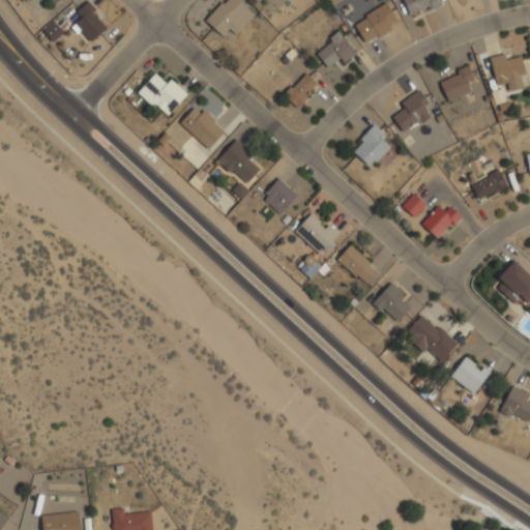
[(77,37),(83,32),(89,40),(108,27),(89,0),(72,11),(79,21),(69,27),(77,37)]
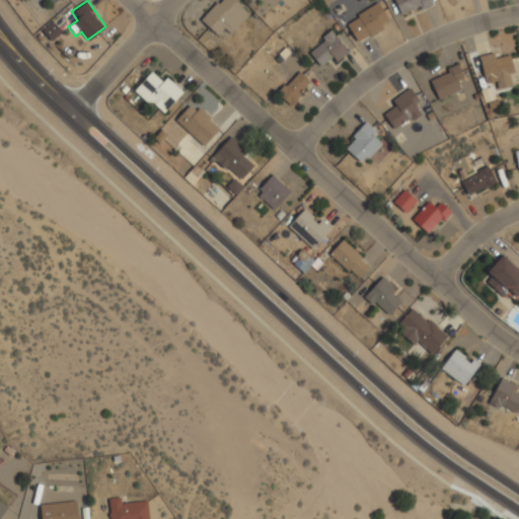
[(218,0),(199,19),(215,35),(223,27),(229,34),(248,14),(234,0),(218,0)]
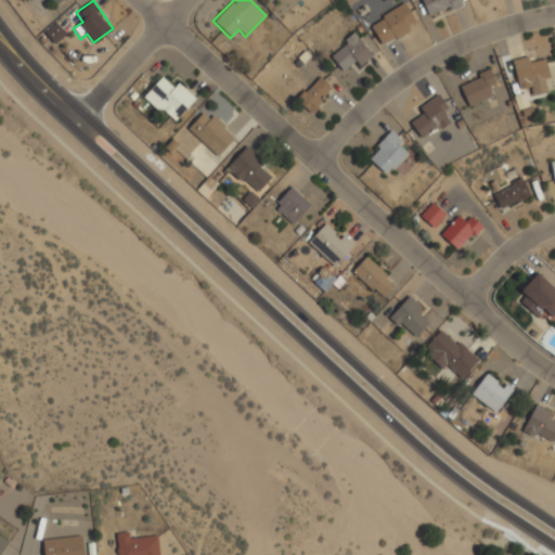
[(416,21),(400,0),(370,26),(386,46),(416,21)]
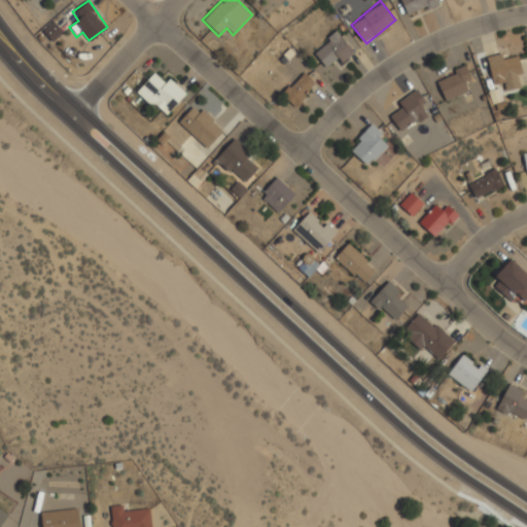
[(437,7),(435,0),(401,0),(406,15),(437,7)]
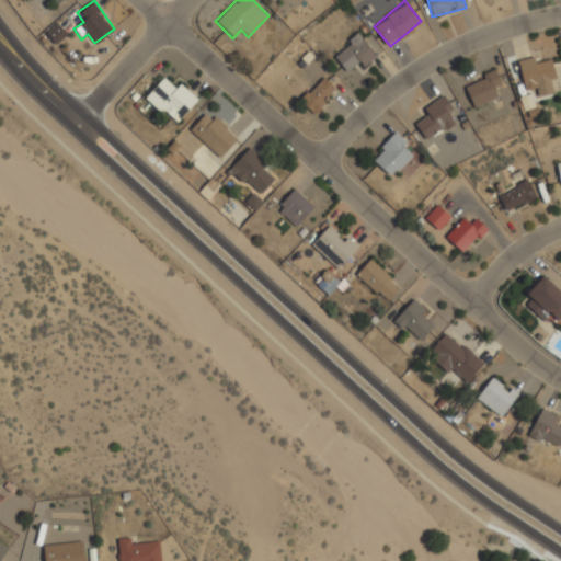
[(67,34),(57,23),(46,33),(55,44),(67,34)]
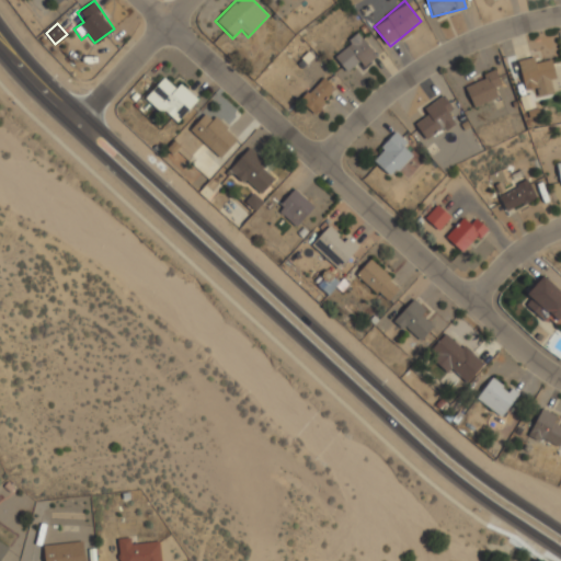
[(344,69),(354,63),(358,69),(376,56),(359,33),(332,52),(344,69)]
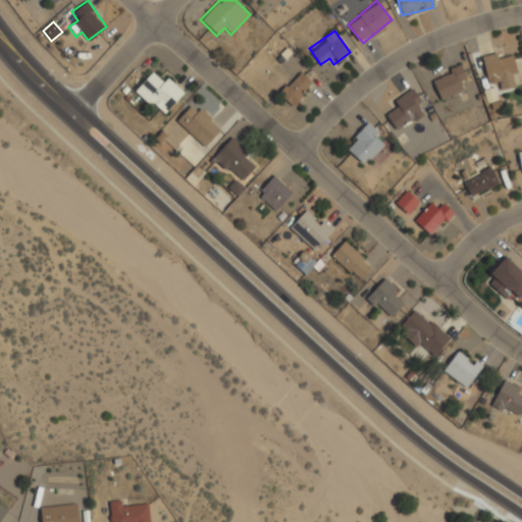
[(481,55),(487,83),(498,81),(500,89),(519,84),(512,56),(502,59),(500,51),(481,55)]
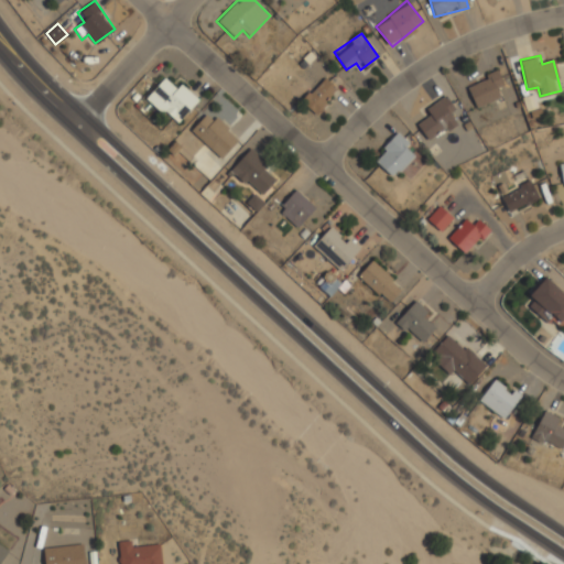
[(474,107),(499,99),(495,87),(502,85),(499,72),(466,82),(474,107)]
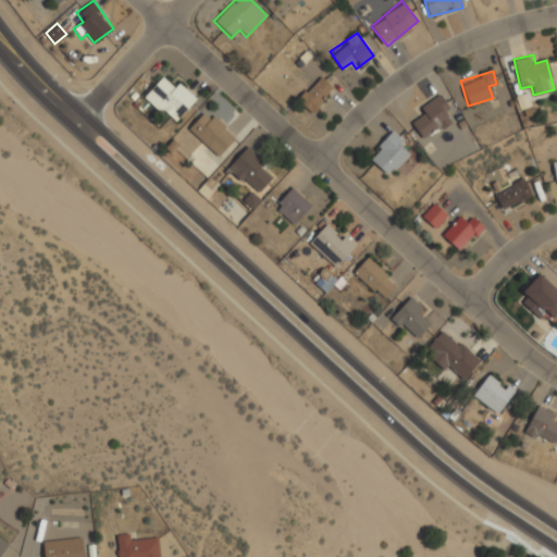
[(310,113),(334,89),(320,75),(296,99),(310,113)]
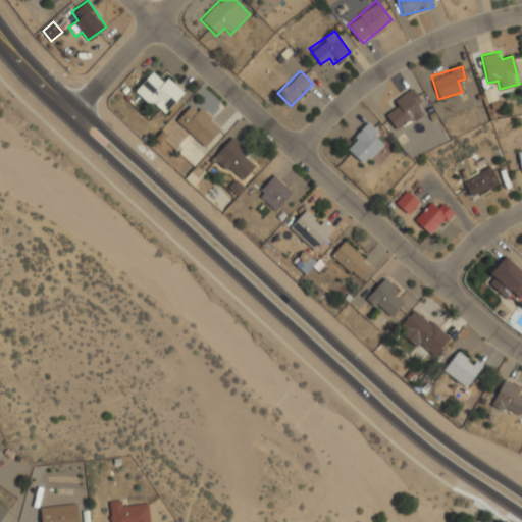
[(167,77),(163,82),(152,71),(136,90),(163,115),(185,93),(167,77)]
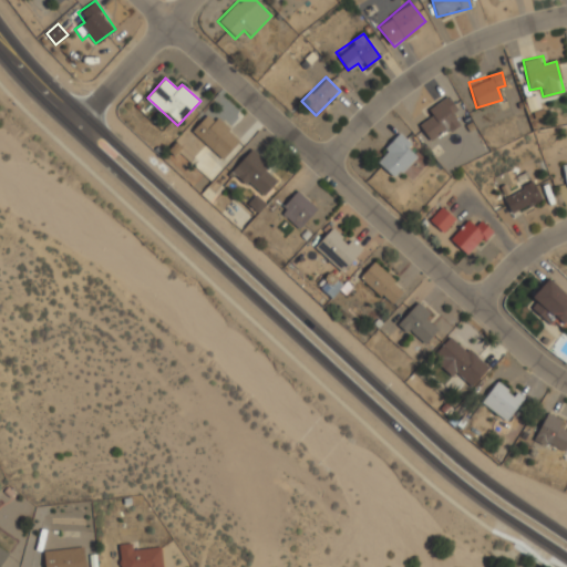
[(463,123),(447,96),(426,109),(431,117),(420,124),(430,142),(463,123)]
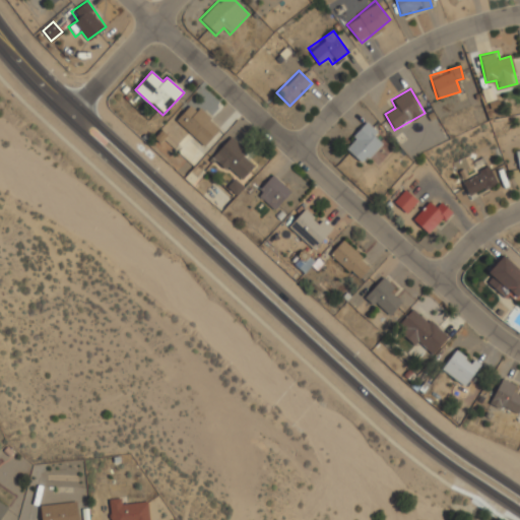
[(219,129),(192,103),(176,120),(203,146),(219,129)]
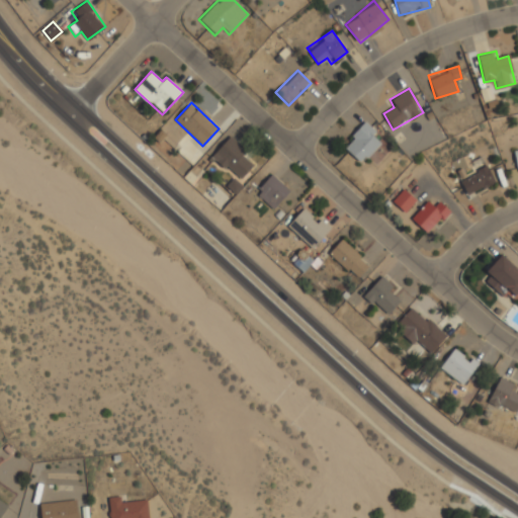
[(383,140),(366,121),(342,144),(359,163),(383,140)]
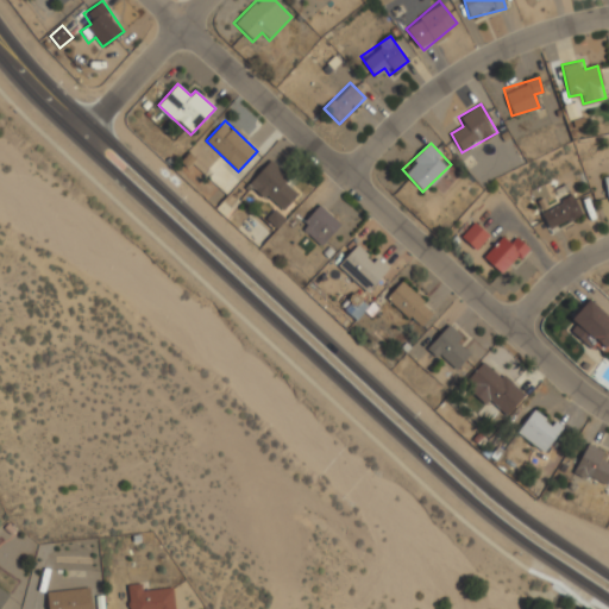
[(297,195),(278,176),(283,173),(271,161),(250,181),(280,212),(297,195)]
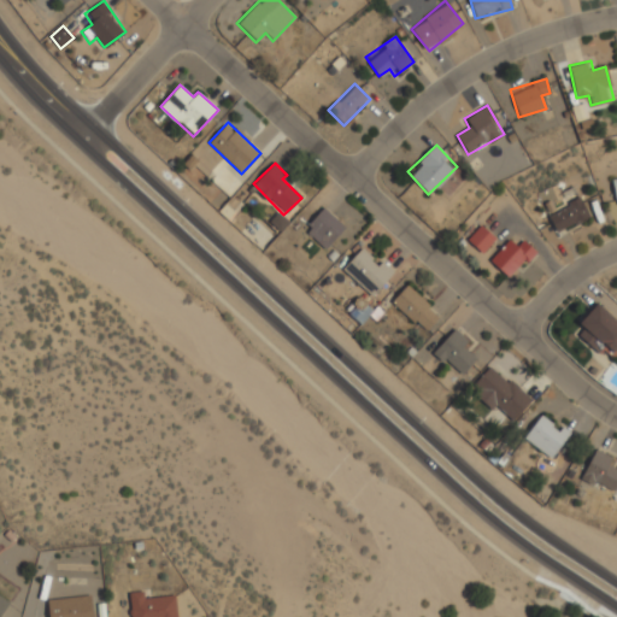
[(547,215),(557,234),(589,217),(580,198),(547,215)]
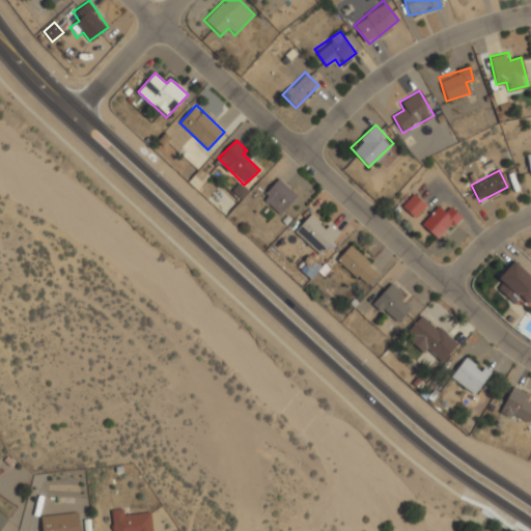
[(280,215),(297,196),(279,179),(261,198),(280,215)]
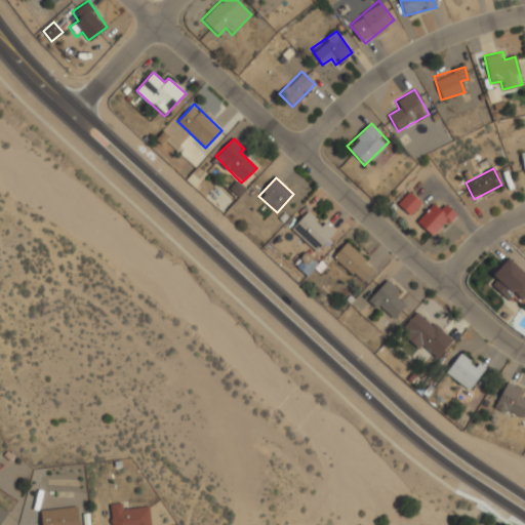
[(410,214),(420,202),(408,192),(398,204),(410,214)]
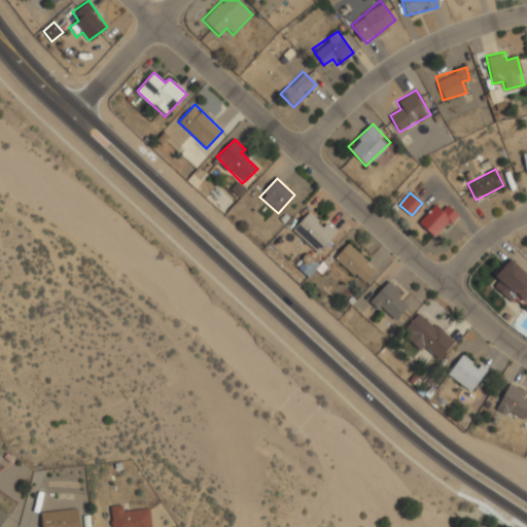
[(418,221),(435,238),(457,215),(447,204),(441,210),(434,204),(418,221)]
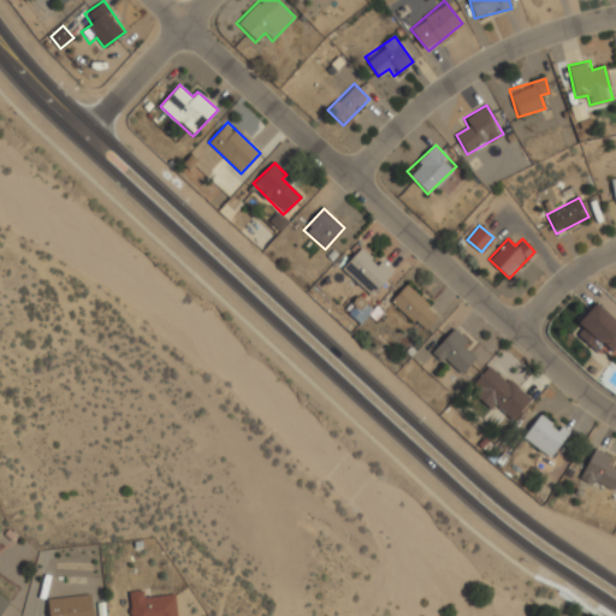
[(377,264),(360,248),(341,270),(372,296),(394,272),(380,260),(377,264)]
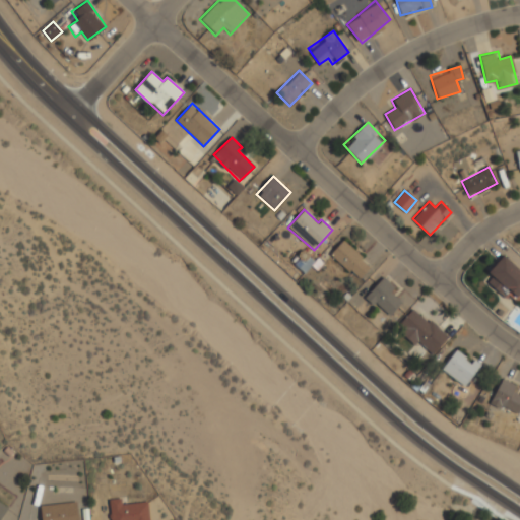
[(371,266),(342,241),(330,254),(359,279),(371,266)]
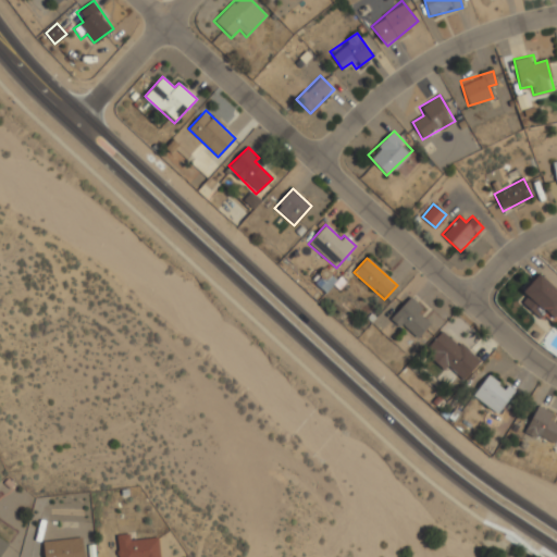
[(518,298),(540,319),(547,310),(556,320),(556,289),(541,275),(518,298)]
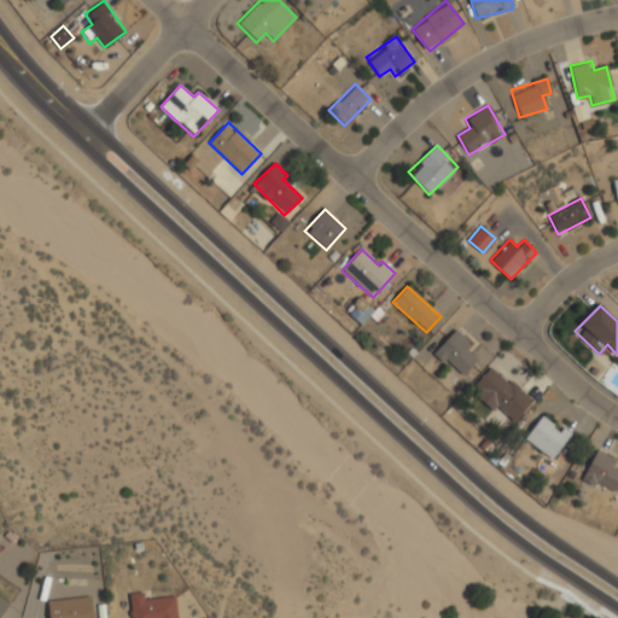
[(470,342),(455,328),(435,351),(462,377),(478,360),(465,348),(470,342)]
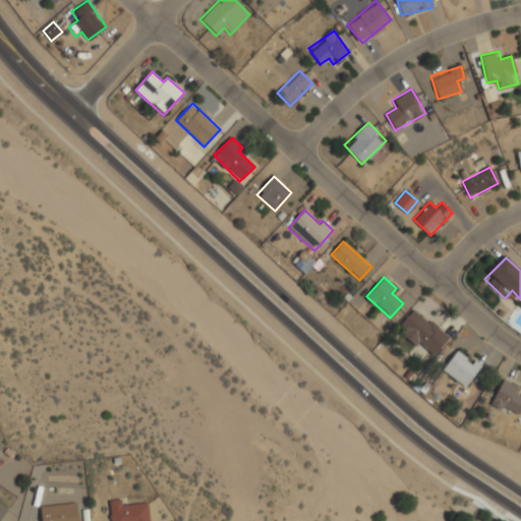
[(415,308),(396,328),(414,346),(418,342),(432,355),(448,340),(415,308)]
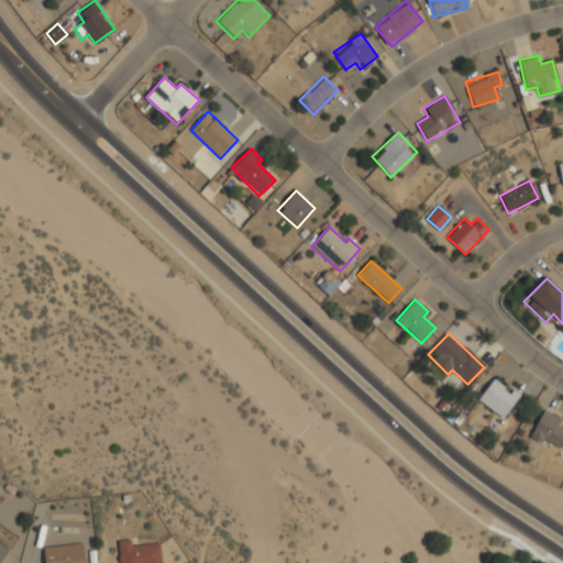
[(493,378),(477,400),(504,418),(519,396),(493,378)]
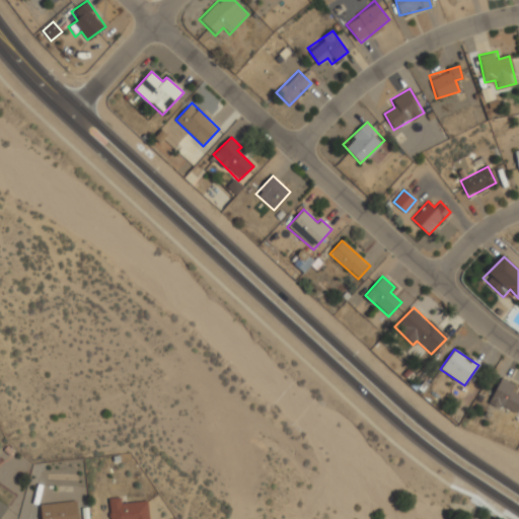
[(515,384),(499,378),(490,403),(518,414),(518,411),(518,393),(512,391),(515,384)]
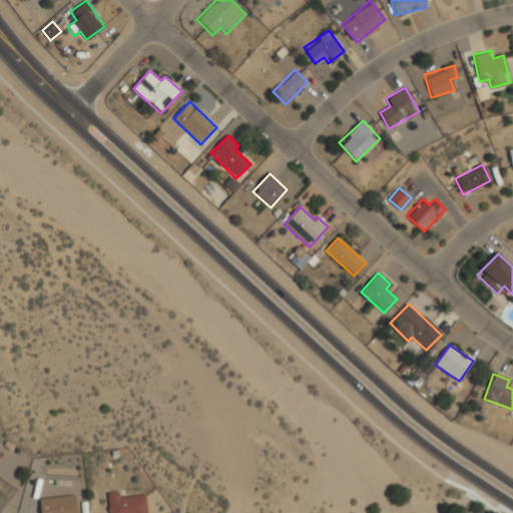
[(119,497),(119,492),(107,492),(108,512),(146,512),(146,495),(119,497)]
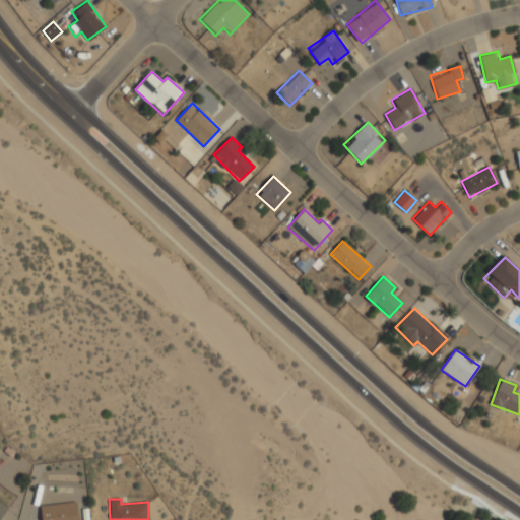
[(78,519),(76,501),(40,506),(41,519),(78,519)]
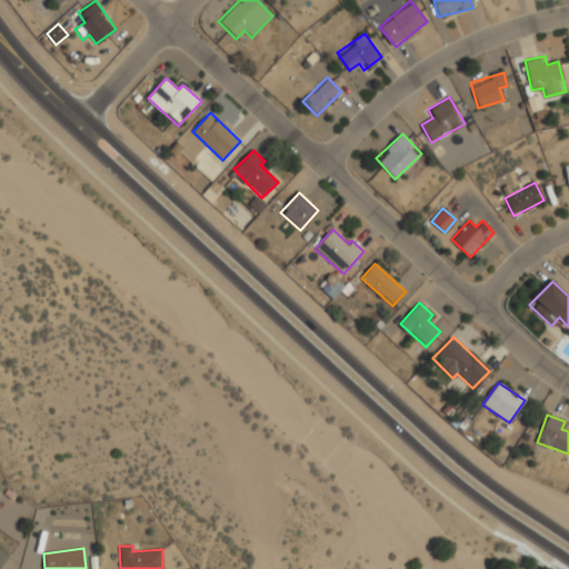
[(0,568),(9,555),(0,549),(0,568)]
